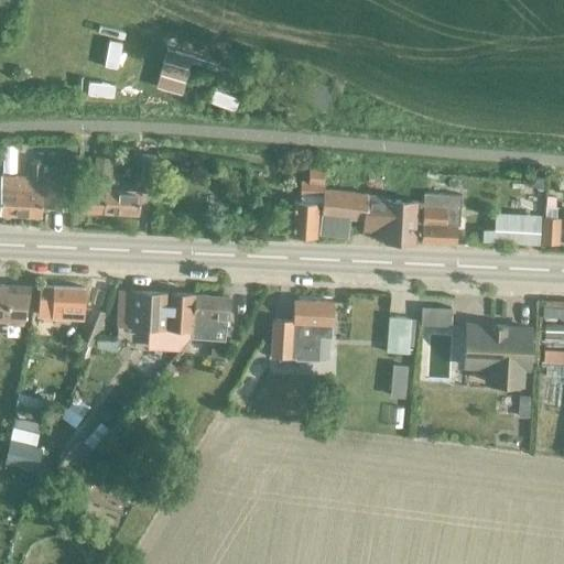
[(68,153),(67,166),(80,166),(80,153),(68,153)]
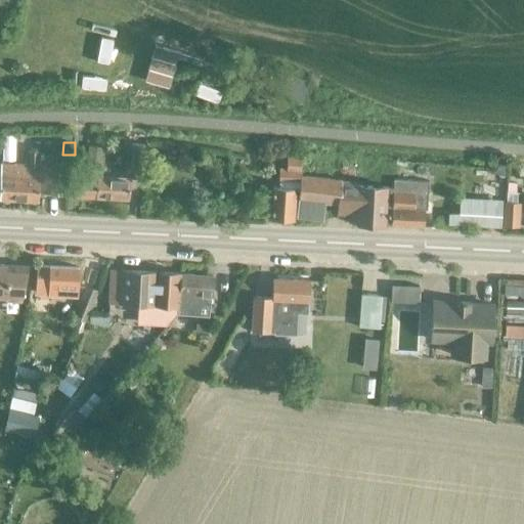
[(132,143),(130,169),(143,170),(145,144),(132,143)]
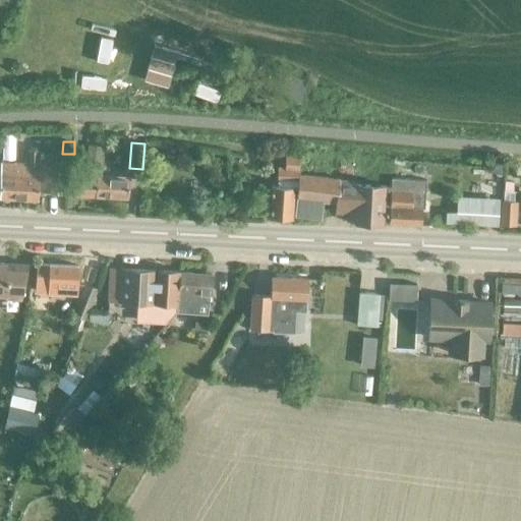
[(89,143),(85,169),(102,171),(105,146),(89,143)]
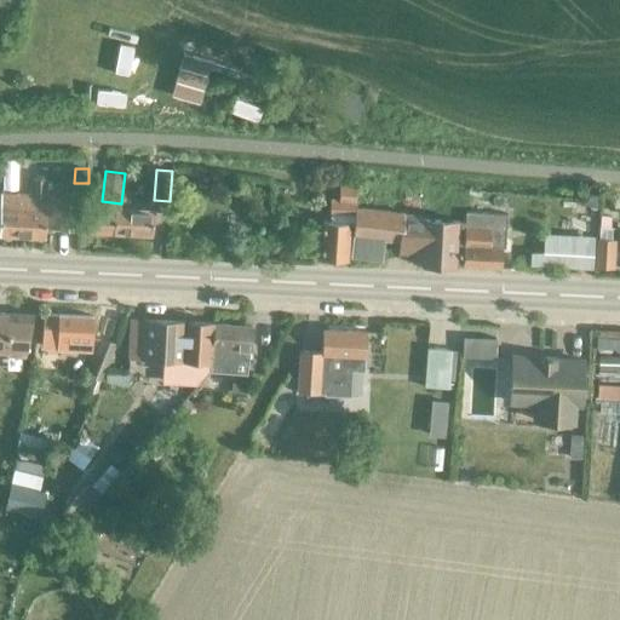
[(1,194),(0,208),(0,234),(45,237),(46,207),(45,206),(46,189),(52,189),(53,182),(46,182),(47,178),(32,178),(32,195),(1,194)]
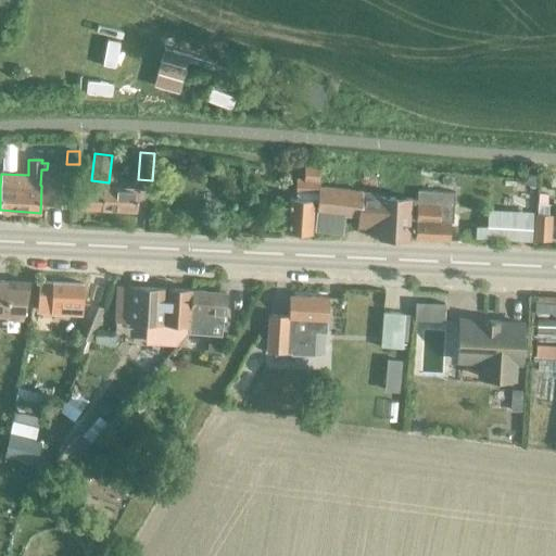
[(78,176),(79,164),(66,164),(48,163),(47,169),(47,174),(78,176)]
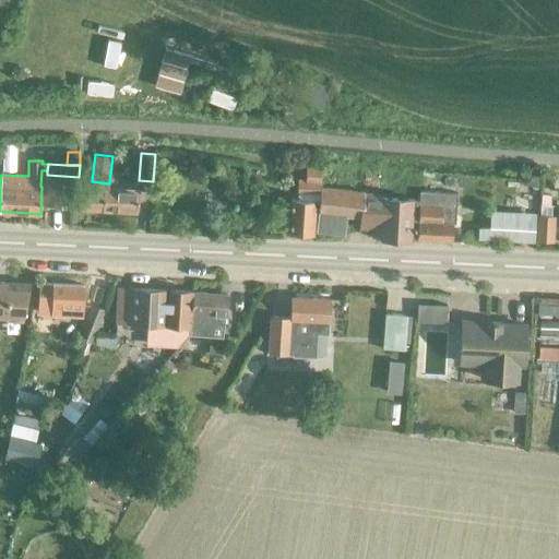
[(297,180),(297,193),(319,193),(320,168),(305,167),(305,180),(297,180)]
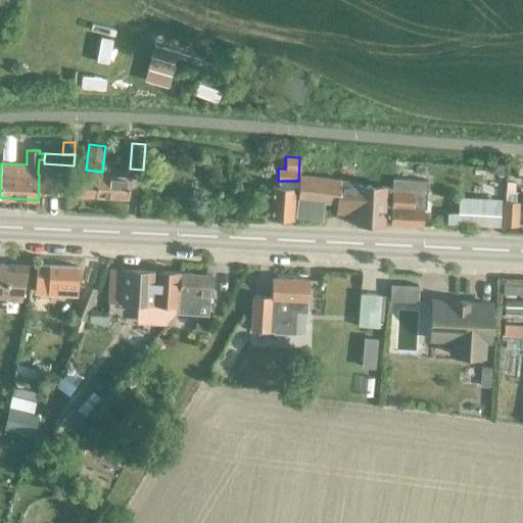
[(52,168),(51,194),(63,194),(65,168),(52,168)]
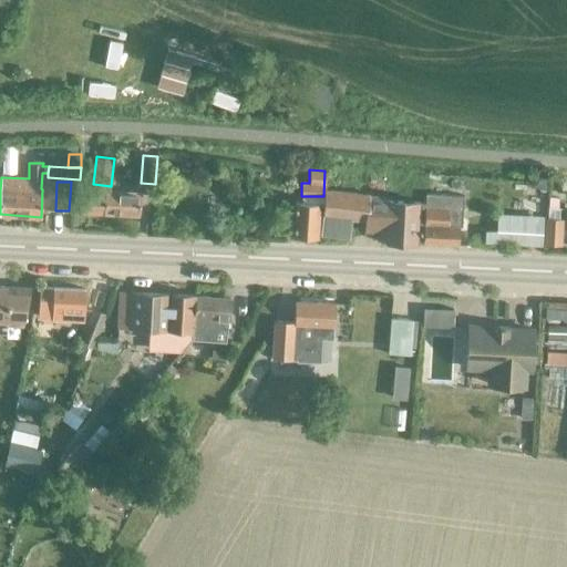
[(137,215),(140,193),(103,191),(103,193),(83,193),(83,210),(137,215)]
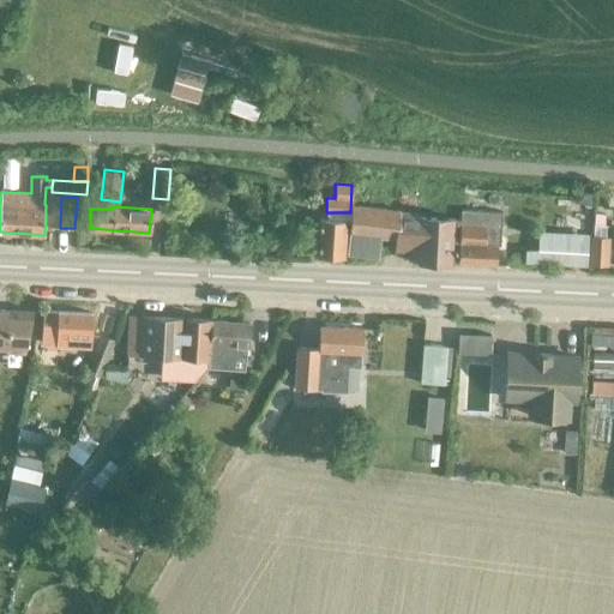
[(347,238),(345,257),(377,259),(378,239),(393,240),(393,242),(409,242),(408,259),(416,260),(416,263),(450,264),(450,263),(449,263),(450,239),(451,228),(451,221),(420,217),(419,220),(398,218),(398,211),(351,208),(350,212),(350,221),(344,221),(343,236),(347,238)]
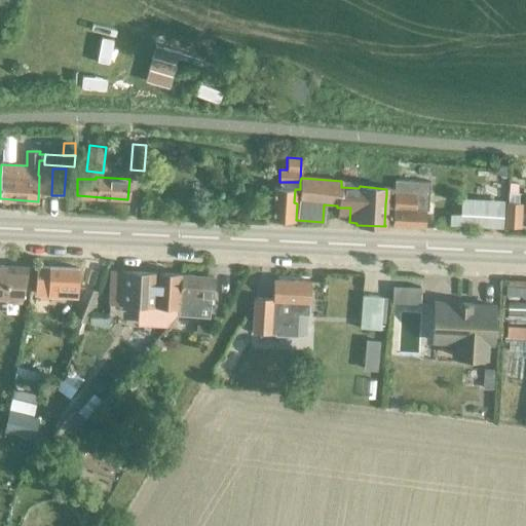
[(386,195),(385,204),(387,205),(386,223),(423,226),(424,210),(427,210),(428,182),(395,181),(393,190),(387,189),(386,195)]
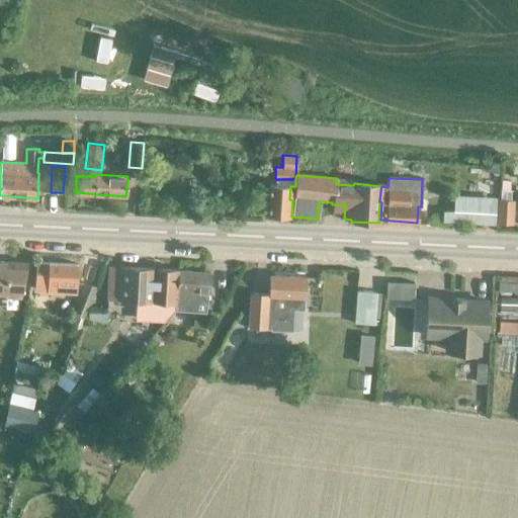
[(267,185),(266,217),(288,217),(289,199),(290,186),(295,186),(295,179),(275,179),(274,185),(267,185)]
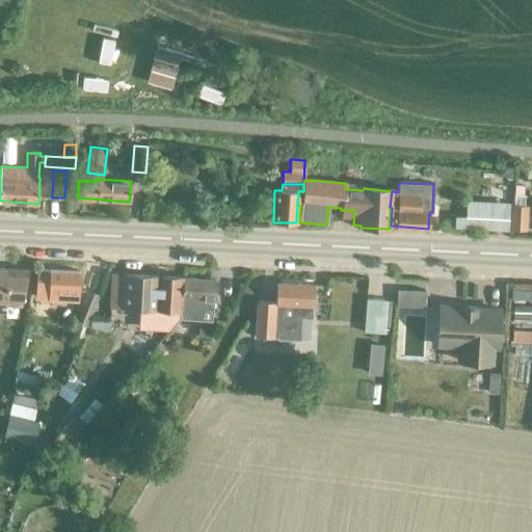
[(513,184),(512,194),(523,195),(524,185),(513,184)]
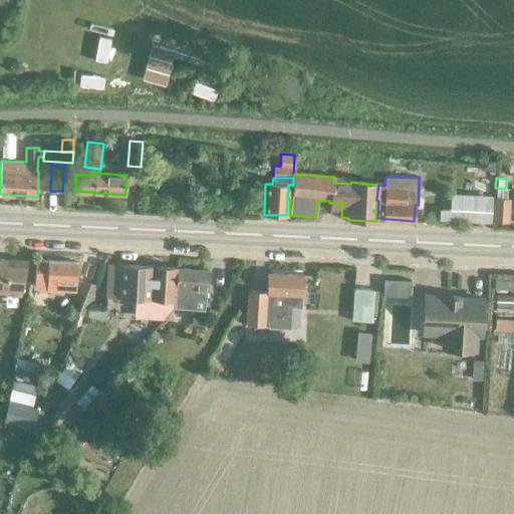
[(494,199),(492,223),(508,224),(510,200),(494,199)]
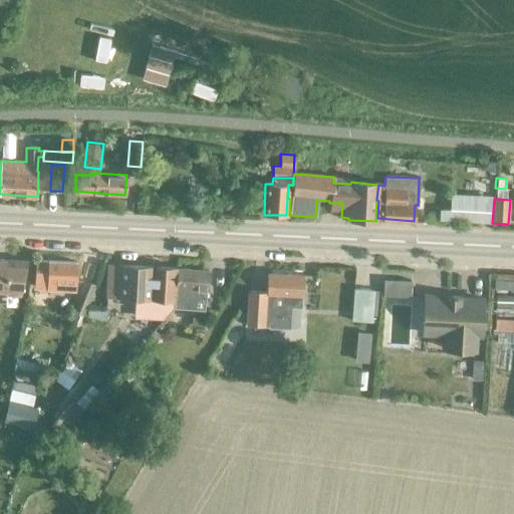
[(443,209),(442,221),(490,224),(491,212),(443,209)]
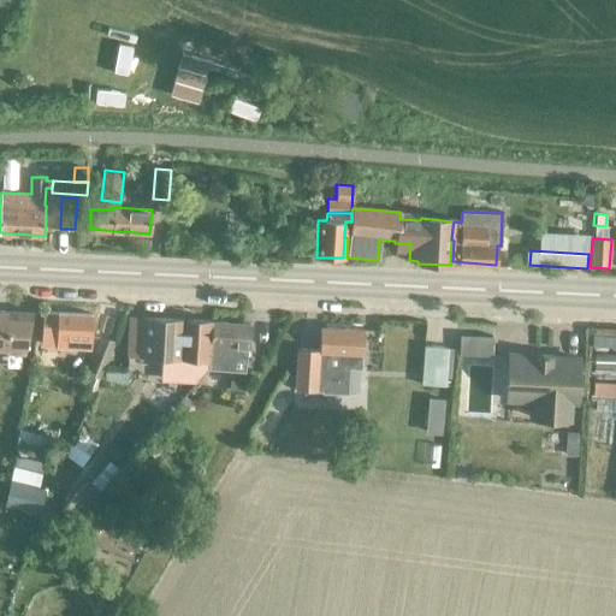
[(0,353),(4,354),(4,351),(23,353),(31,313),(0,309),(0,353)]
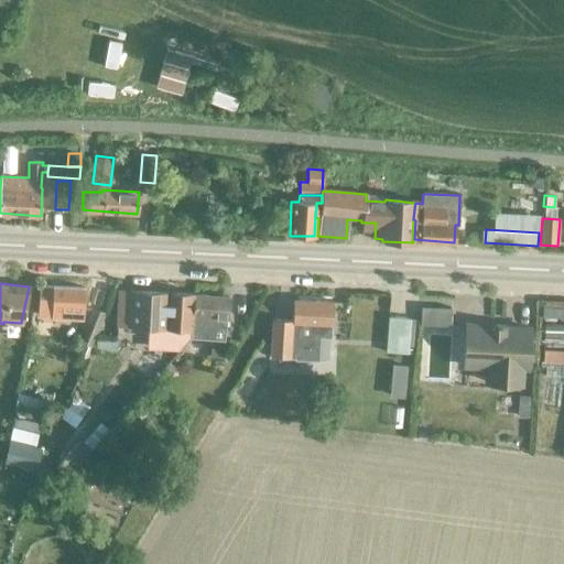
[(40,286),(39,316),(52,316),(52,307),(63,308),(63,317),(83,318),(84,289),(40,286)]
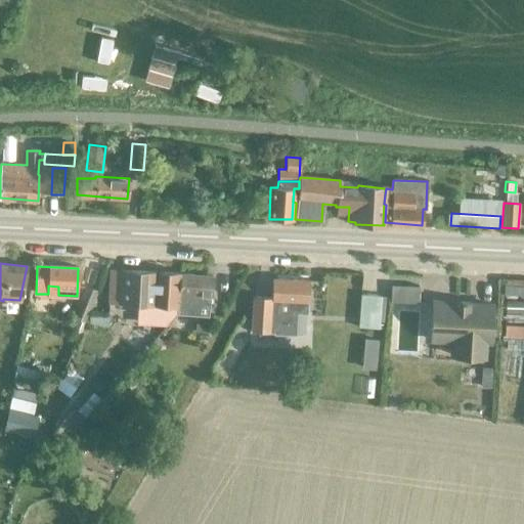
[(107,292),(107,303),(112,303),(137,305),(136,325),(164,326),(175,314),(176,307),(179,272),(121,269),(120,292),(113,292),(107,292)]
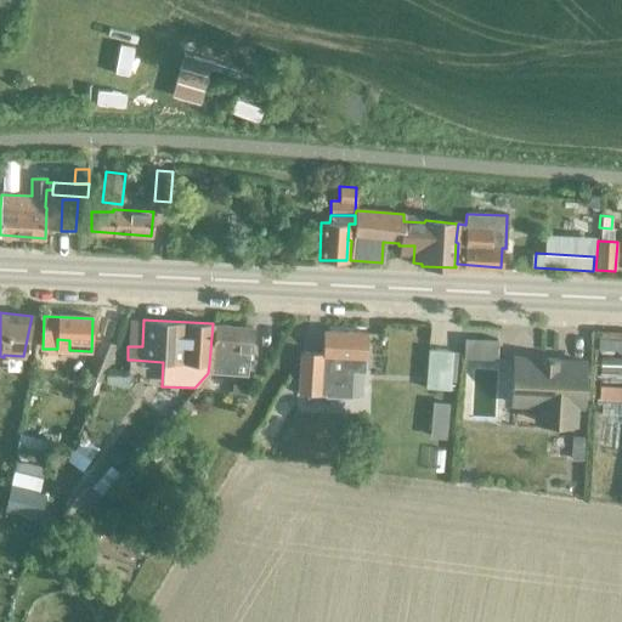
[(213,323),(209,365),(208,373),(248,374),(253,327),(213,323)]
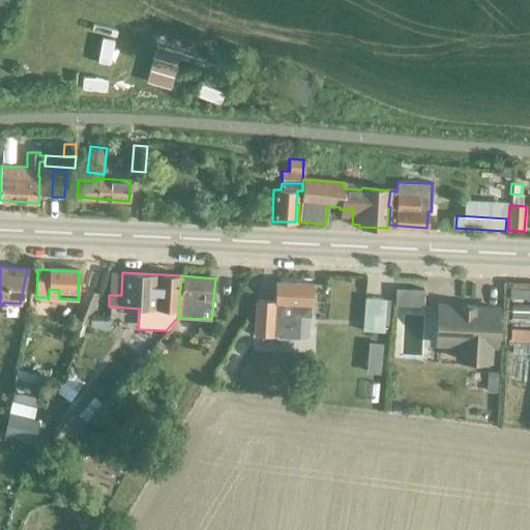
[(277,336),(277,337),(298,339),(299,317),(311,318),(311,305),(312,305),(313,284),(275,282),(274,302),(256,301),(255,335),(277,336)]
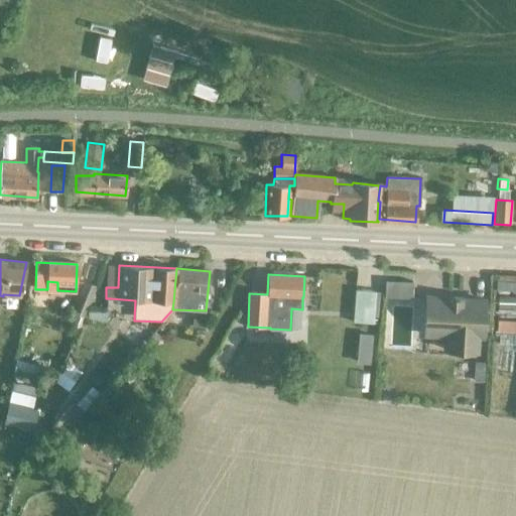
[(385,279),(384,297),(393,297),(411,298),(412,281),(393,280),(385,279)]
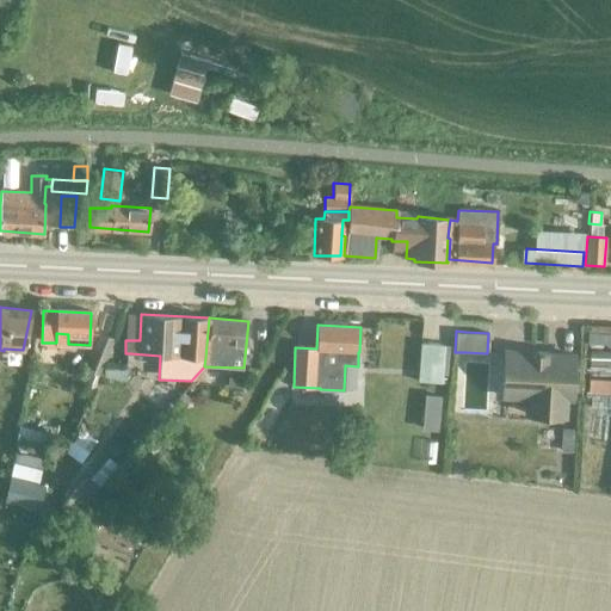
[(113,340),(99,335),(85,369),(99,375),(113,340)]
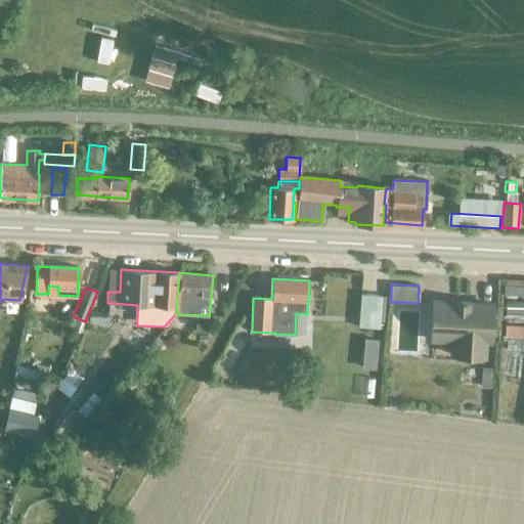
[(378,328),(381,295),(360,294),(357,325),(378,328)]
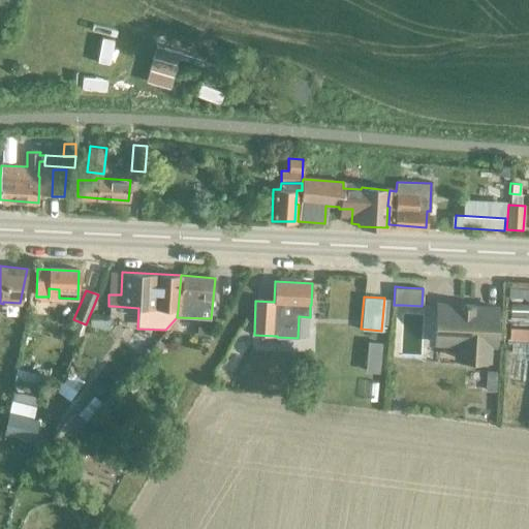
[(496,308),(437,305),(435,342),(458,343),(457,359),(489,361),(490,339),(495,340),(496,308)]
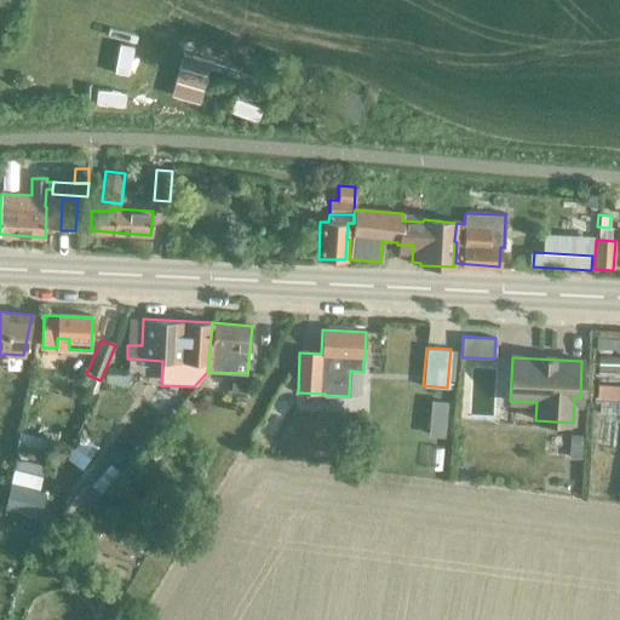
[(107,371),(105,386),(130,388),(130,372),(107,371)]
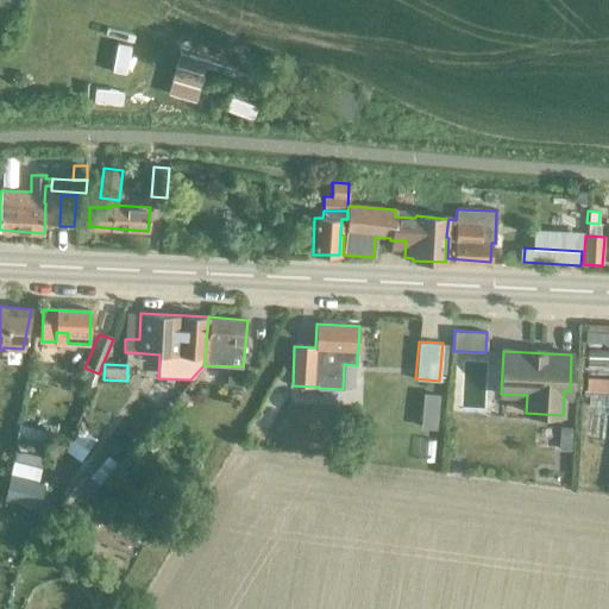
[(228,374),(228,385),(243,385),(244,375),(228,374)]
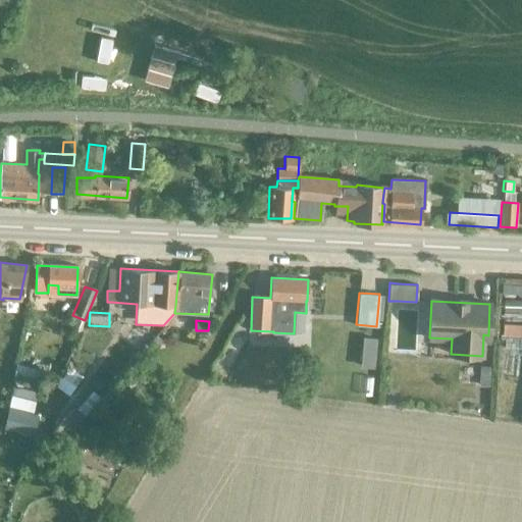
[(155,334),(146,347),(153,353),(163,341),(155,334)]
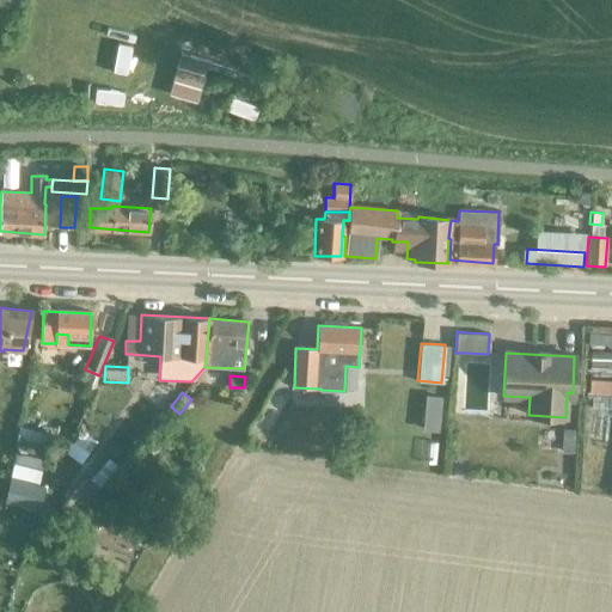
[(423,416),(422,430),(436,432),(438,417),(423,416)]
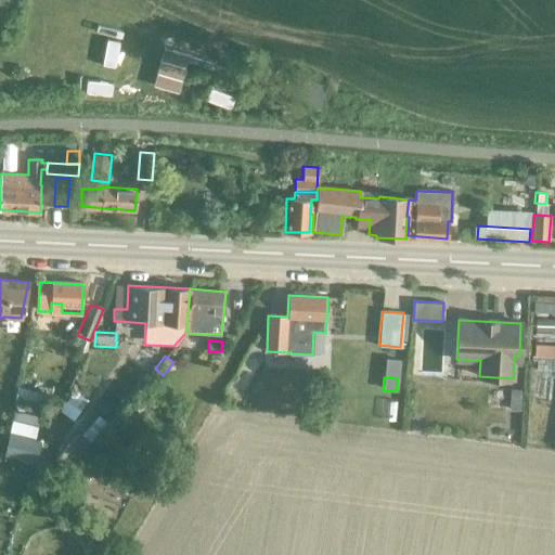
[(17,386),(15,399),(42,405),(46,394),(17,386)]
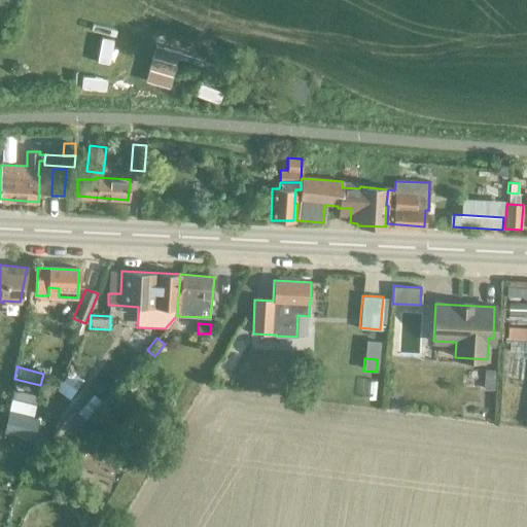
[(484,370),(484,389),(493,390),(494,370),(484,370)]
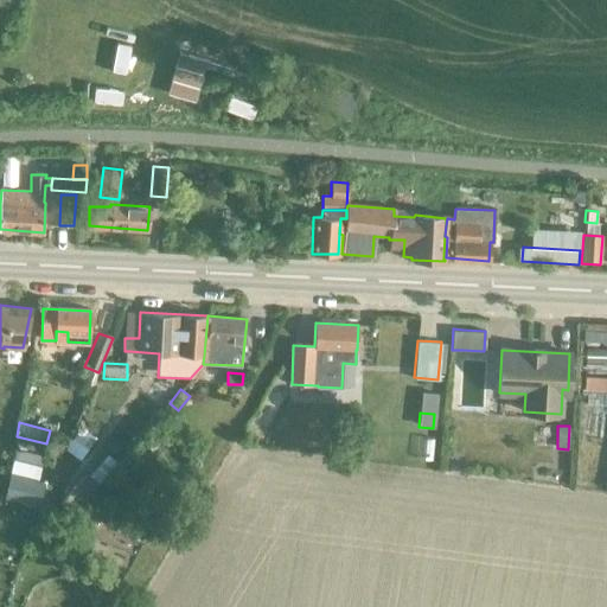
[(14,449),(12,460),(40,467),(43,457),(14,449)]
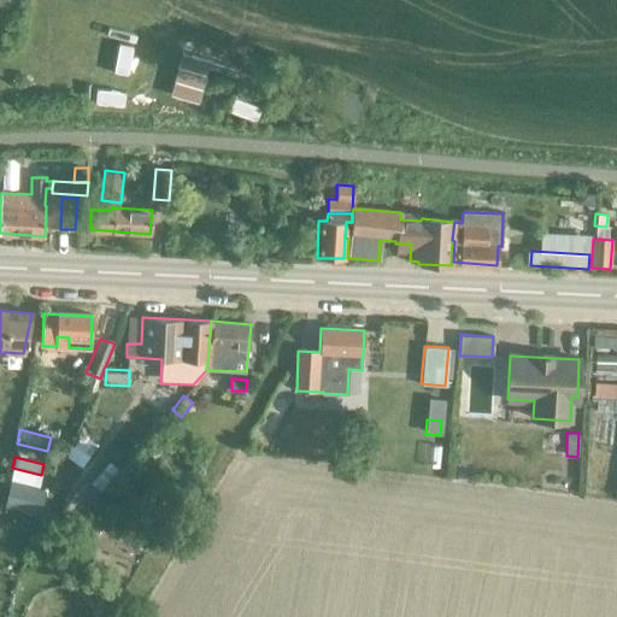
[(88,480),(62,512),(75,523),(100,492),(119,471),(109,462),(90,482),(88,480)]
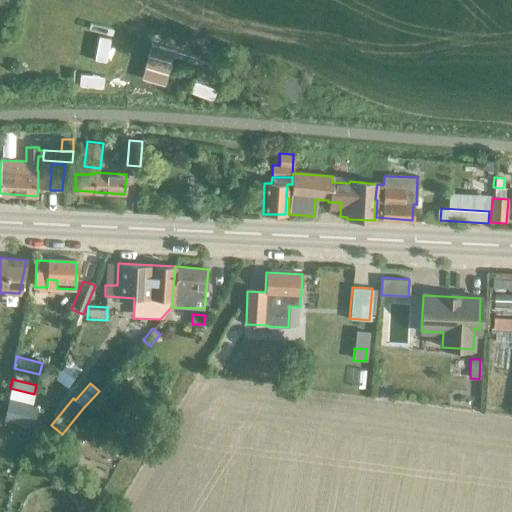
[(37,405),(8,398),(3,419),(32,426),(37,405)]
